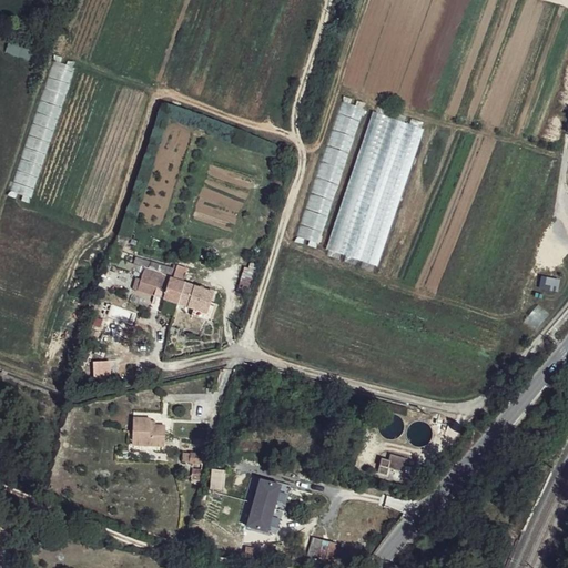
[(188,272),(174,267),(171,277),(181,282),(183,282),(188,272)]
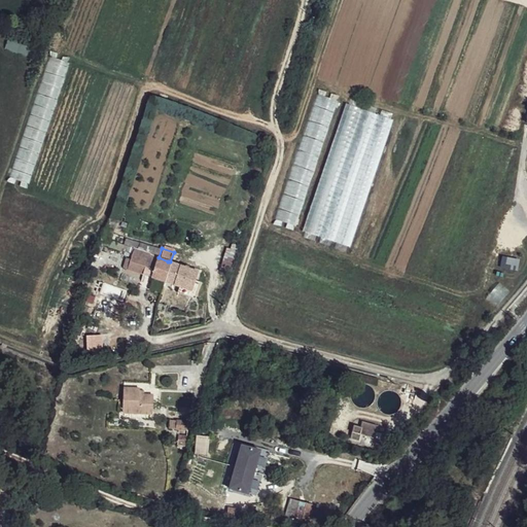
[(159,257),(134,249),(127,269),(191,292),(199,272),(170,261),(168,261),(159,257)]
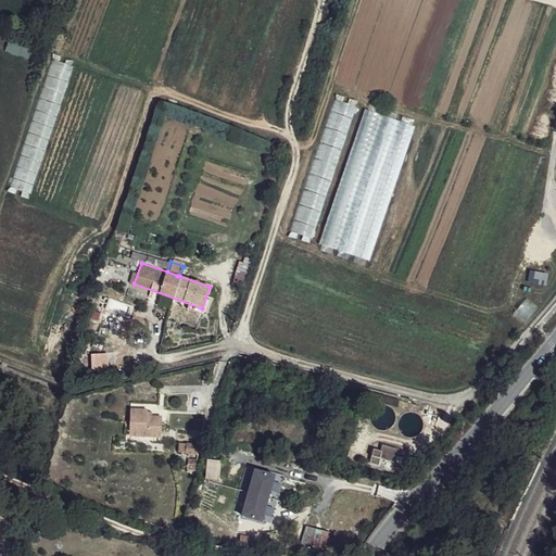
[(149,409),(133,408),(130,432),(161,436),(162,417),(148,416),(149,409)]
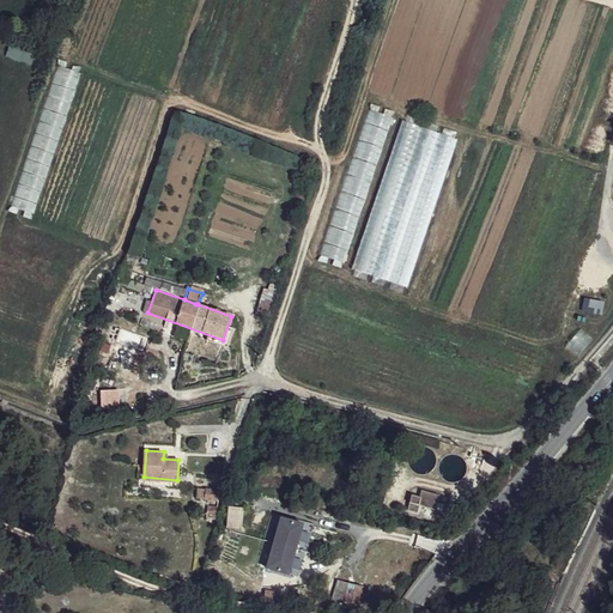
[(218,490),(192,487),(190,497),(194,498),(217,501),(218,490)]
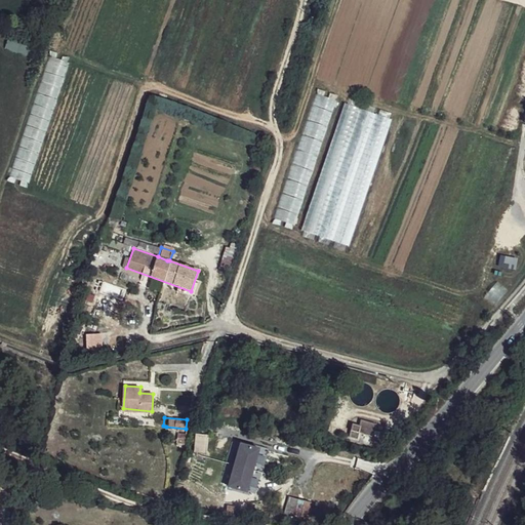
[(376,426),(361,421),(360,427),(354,425),(351,432),(373,438),(376,426)]
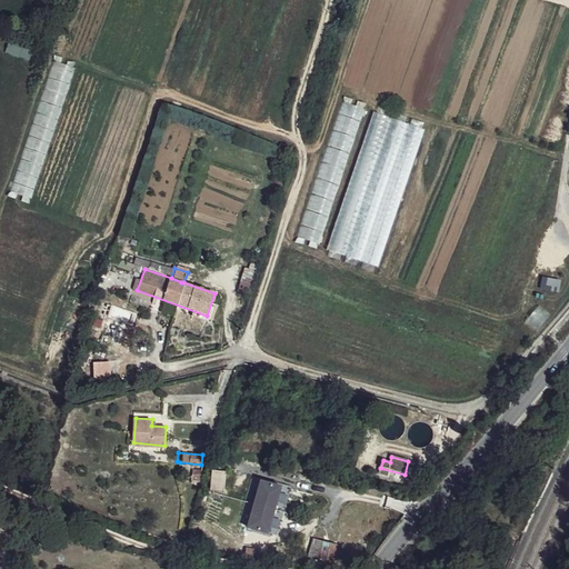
[(211,471),(211,490),(225,489),(225,471),(211,471)]
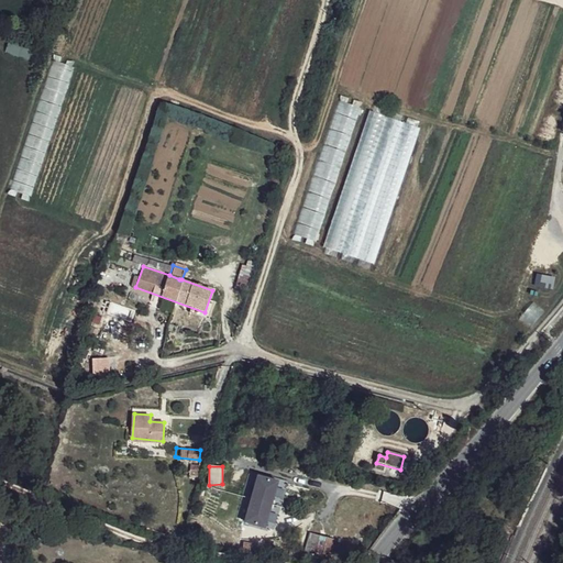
[(280,482),(257,475),(244,522),(266,528),(280,482)]
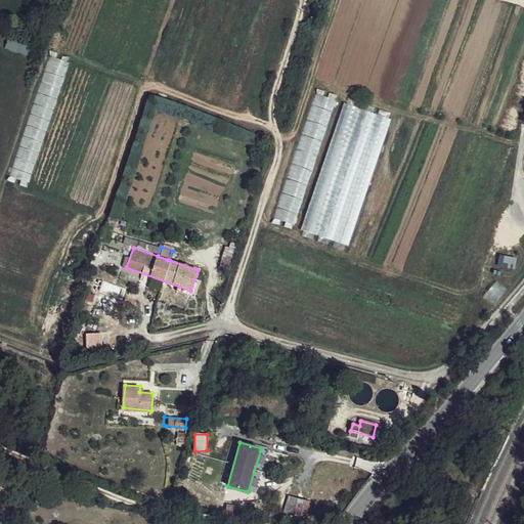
[(310,503),(288,496),(285,512),(293,513),(306,517),(310,503)]
